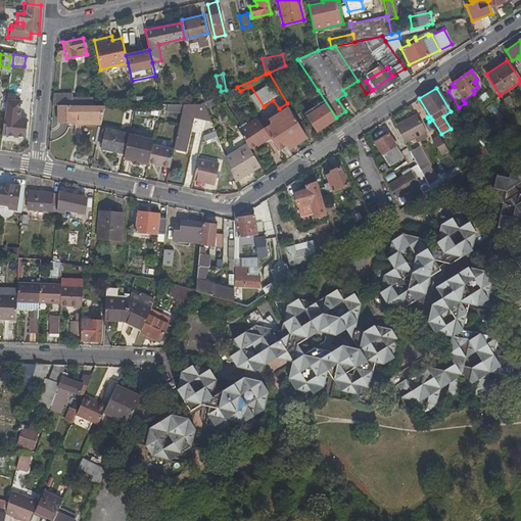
[(336,117),(318,90),(308,97),(316,108),(305,115),(316,131),(336,117)]
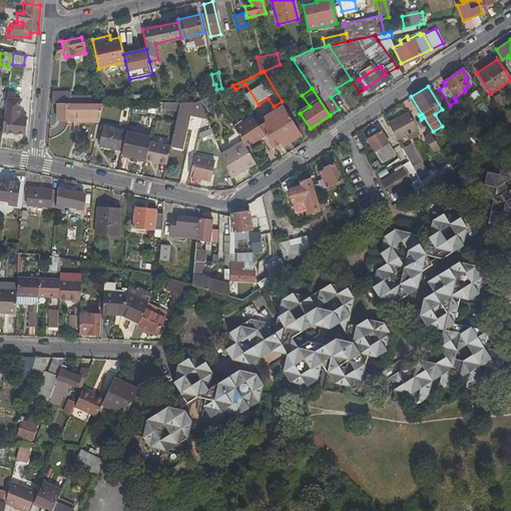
[(52,91),(51,102),(59,102),(100,101),(98,93),(71,93),(70,91),(52,91)]
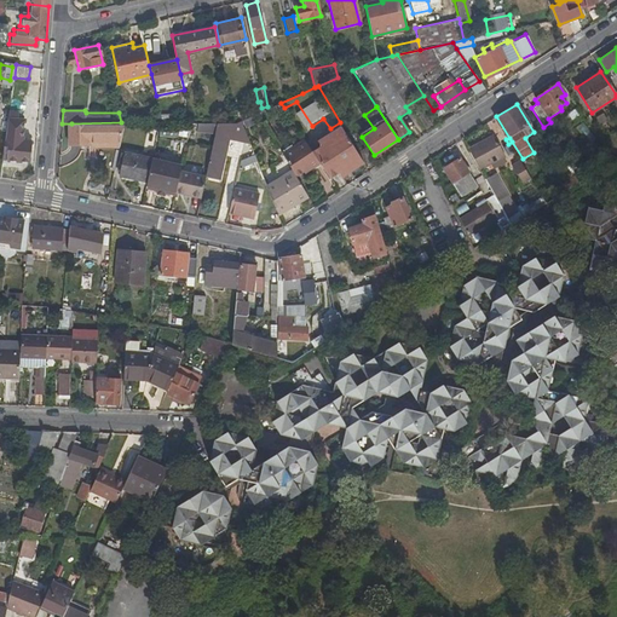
[(9,119),(7,131),(19,132),(22,121),(9,119)]
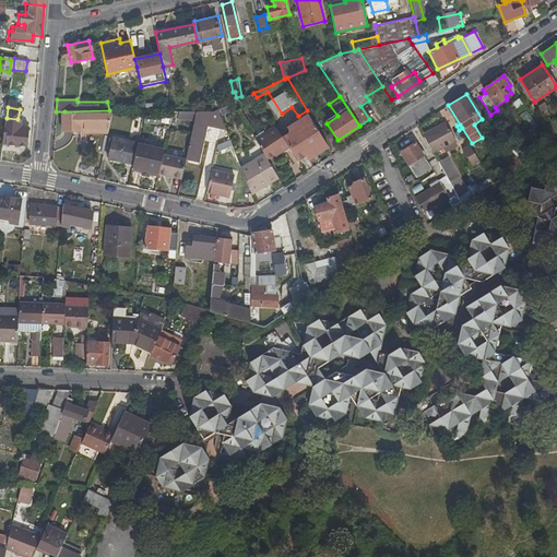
[(212,109),(197,110),(194,119),(186,158),(197,161),(205,123),(226,128),(218,109),(212,109)]
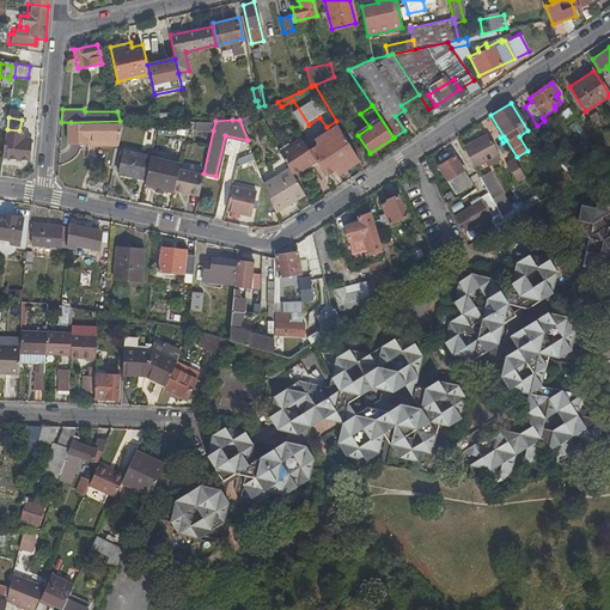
[(120,121),(71,122),(72,141),(87,142),(89,139),(120,139),(123,121),(120,121)]
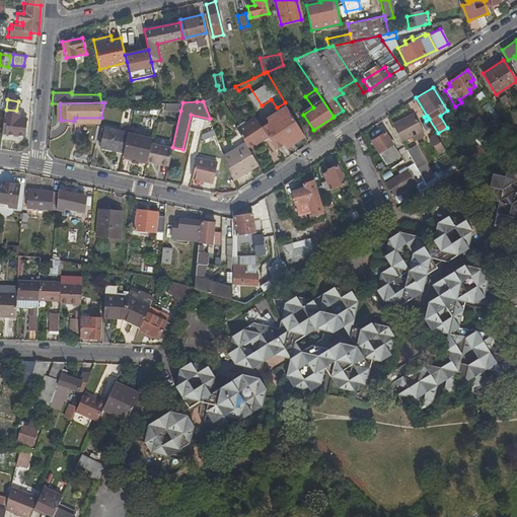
[(392,125),(402,142),(425,130),(416,112),(392,125)]
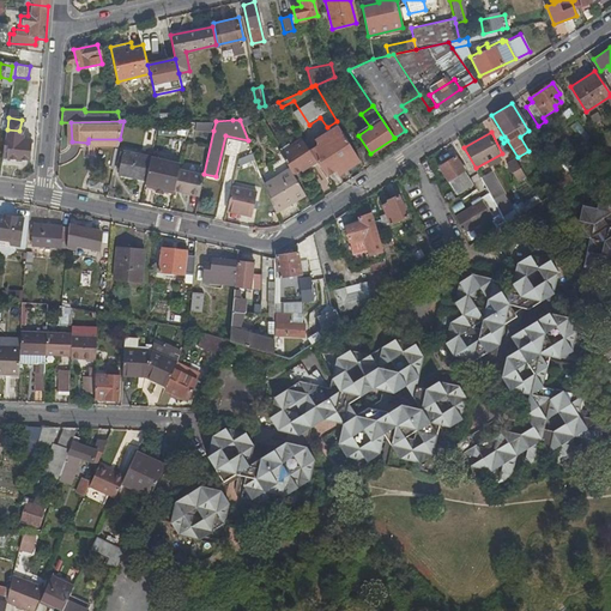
[(32,139),(11,137),(8,157),(30,159),(32,139)]
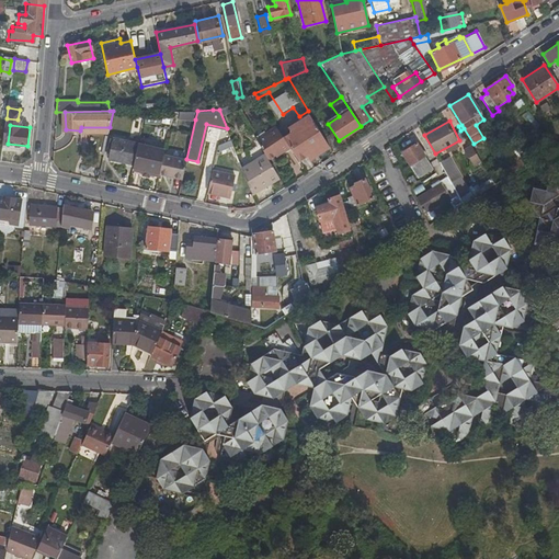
[(265,152),(269,159),(281,151),(282,152),(289,147),(276,126),(257,138),(265,152)]
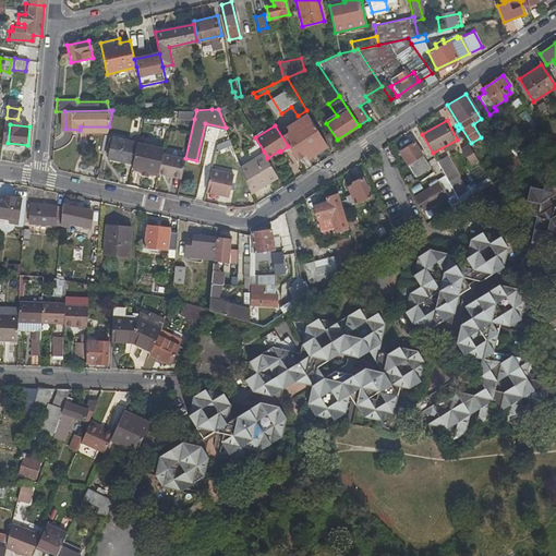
[(328,132),(322,136),(329,148),(336,144),(328,132)]
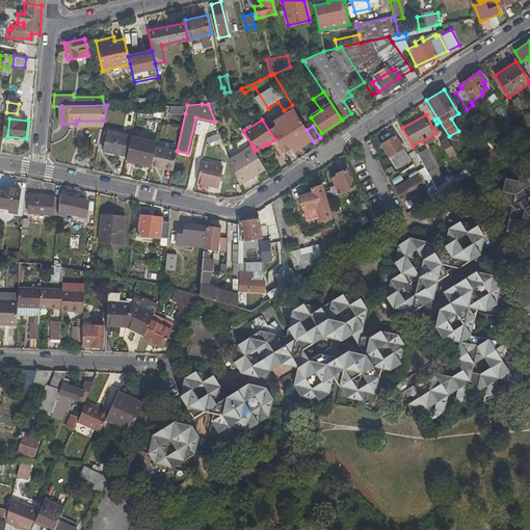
[(104,149),(128,153),(131,136),(132,134),(108,129),(104,149)]
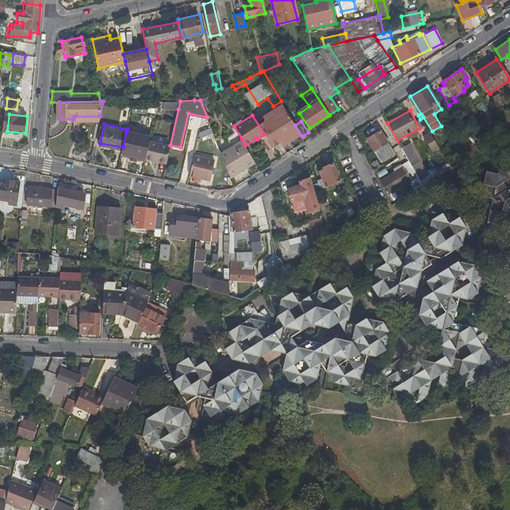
[(211,126),(199,132),(198,137),(212,130),(211,126)]
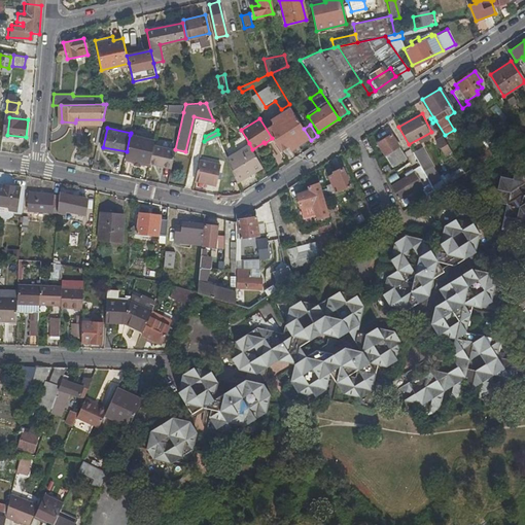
[(490,149),(493,154),(521,135),(518,130),(490,149)]
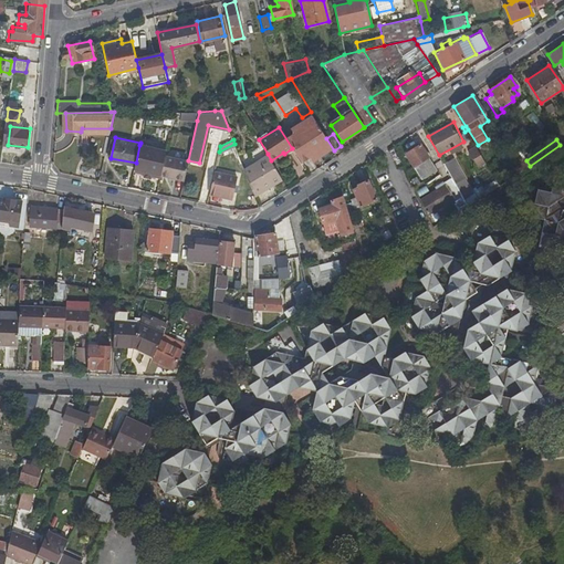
[(420,143),(406,153),(423,177),(437,168),(420,143)]
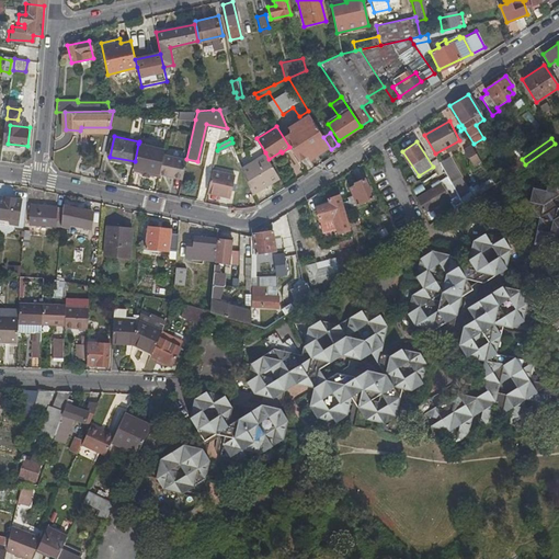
[(135,161),(134,167),(160,173),(163,155),(164,149),(138,144),(135,161)]
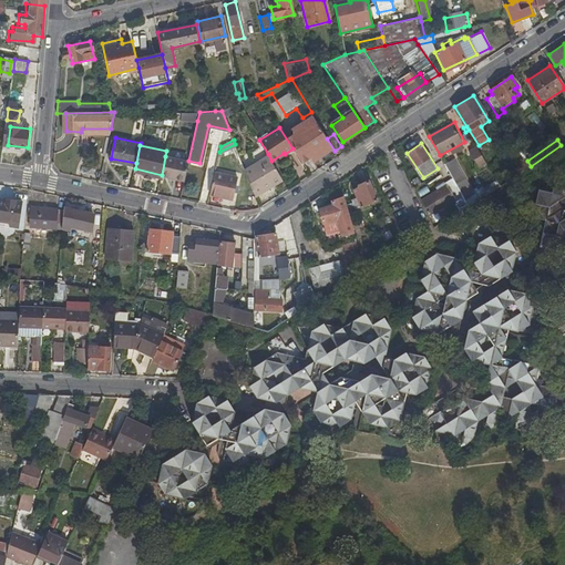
[(484,163),(474,146),(466,151),(478,167),(484,163)]
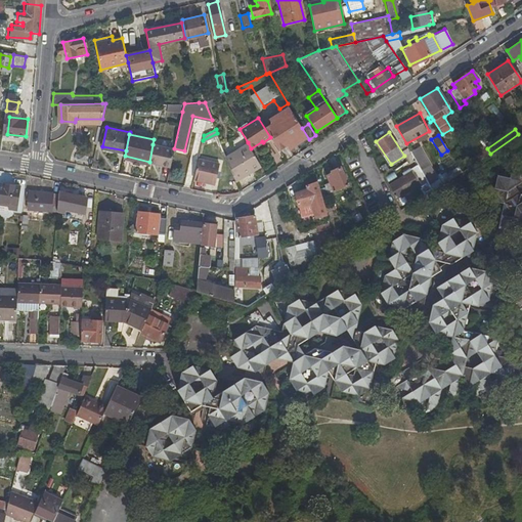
[(281,136),(273,141),(284,157),(291,151),(281,136)]
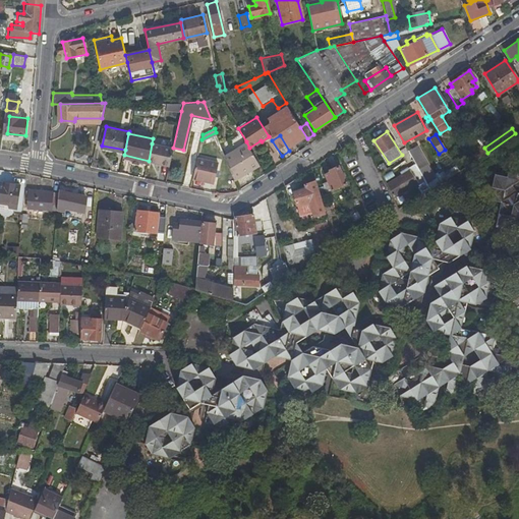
[(452,161),(458,172),(487,153),(484,148),(477,136),(463,146),(462,143),(455,149),(460,156),(452,161)]
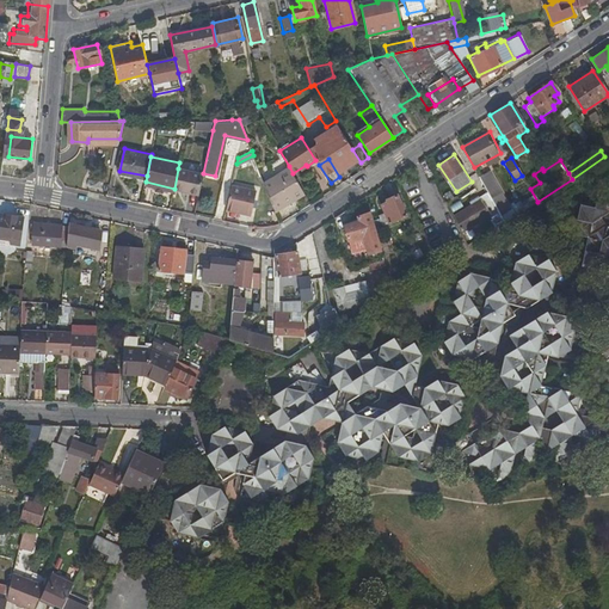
[(289,166),(263,180),(274,209),(303,190),(293,173),(289,166)]
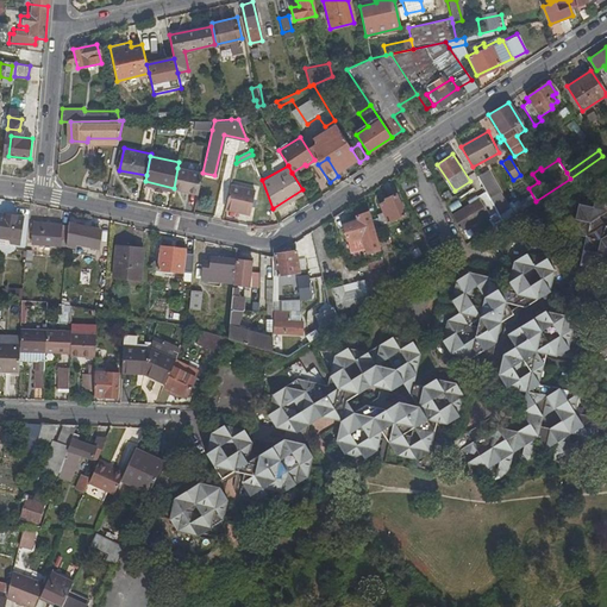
[(177,168),(174,188),(199,193),(202,174),(177,168)]
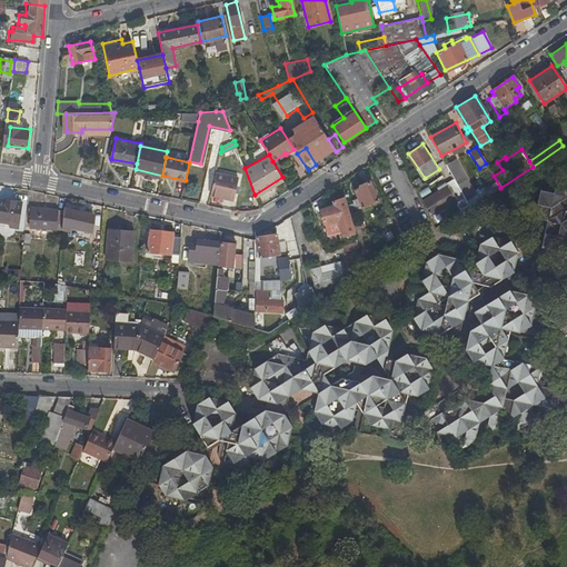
[(446,165),(453,177),(461,172),(454,160),(446,165)]
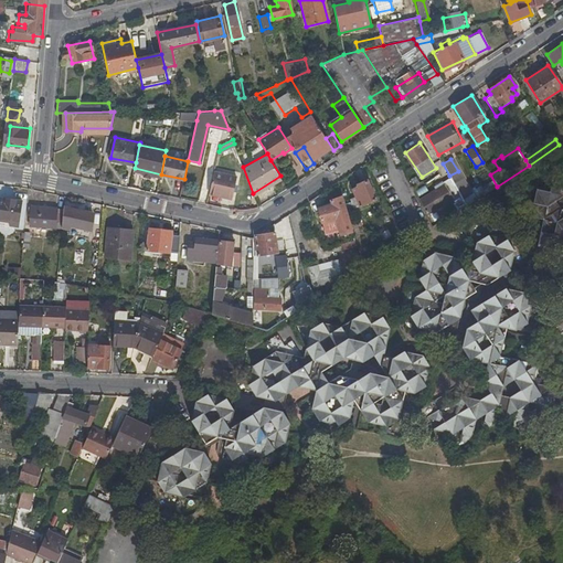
[(214,172),(209,194),(232,199),(236,177),(214,172)]
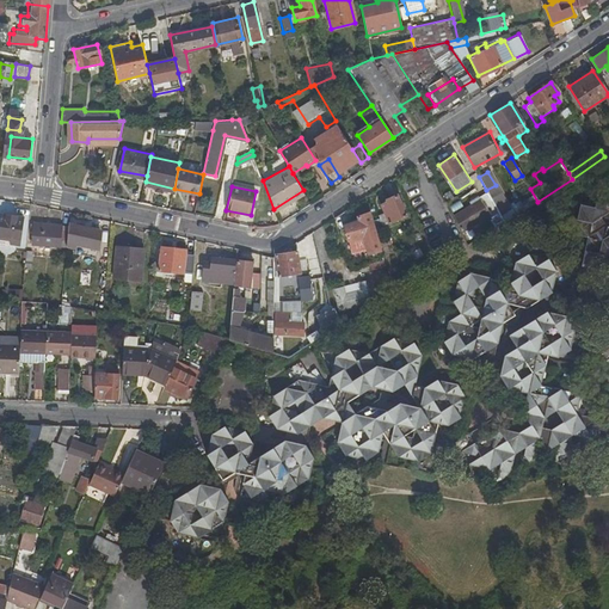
[(410,216),(399,195),(388,200),(391,203),(382,205),(391,225),(410,216)]
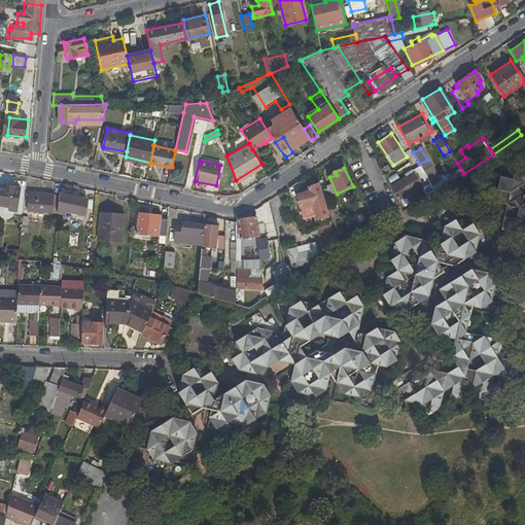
[(407,193),(427,179),(421,168),(414,172),(414,171),(399,181),(407,193)]
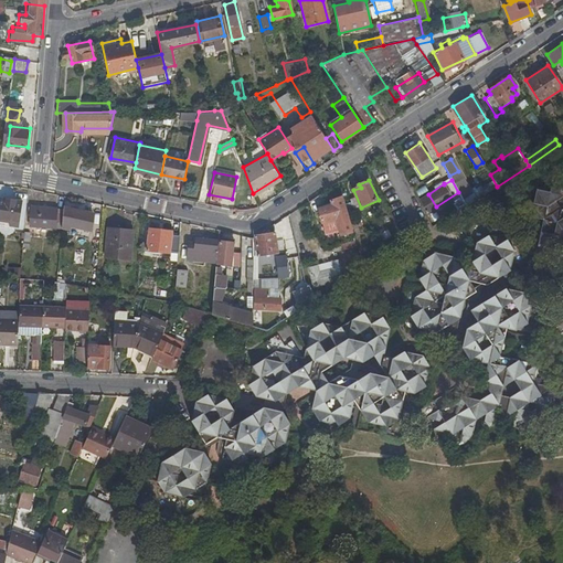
[(562,183),(551,192),(546,216),(560,220),(553,245),(562,247),(562,183)]
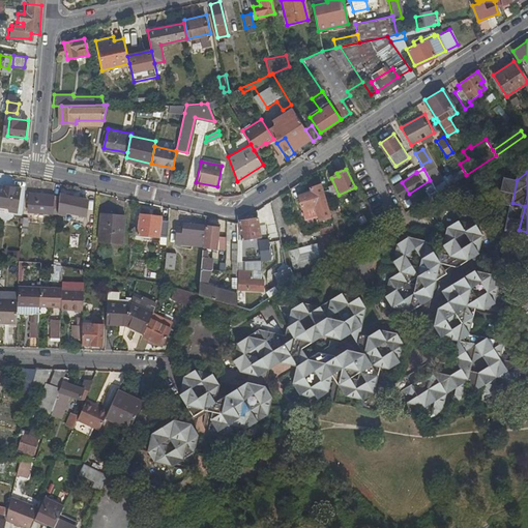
[(439,195),(460,185),(456,176),(435,186),(439,195)]
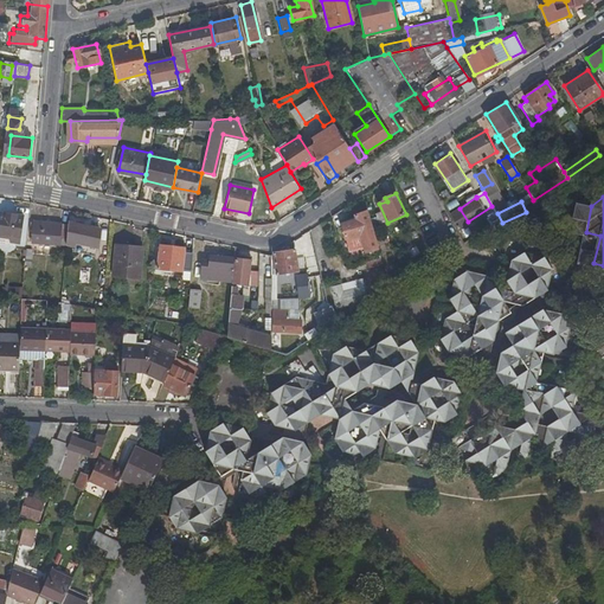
[(378,246),(368,210),(355,213),(355,217),(341,220),(346,238),(360,233),(365,250),(378,246)]
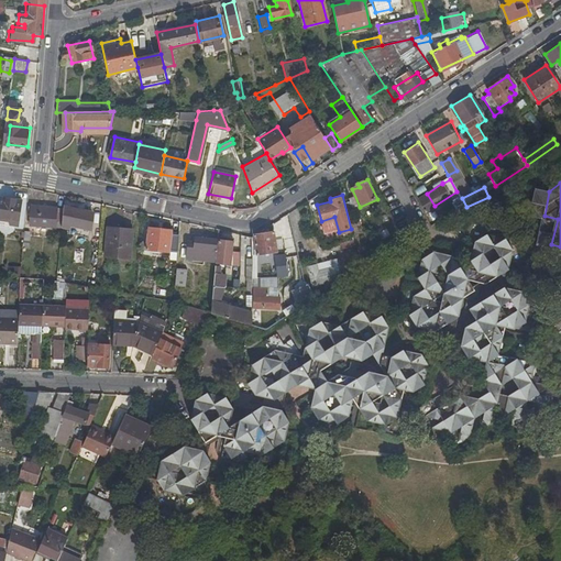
[(0,216),(20,218),(22,199),(0,197),(0,216)]
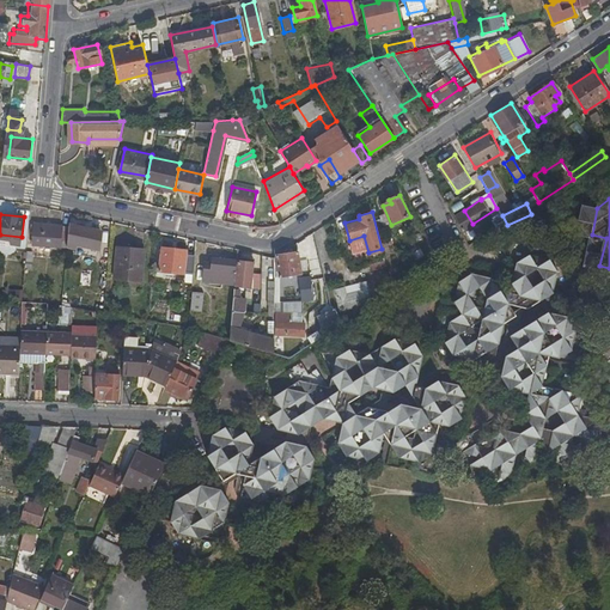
[(93,229),(69,224),(69,230),(67,246),(74,248),(75,244),(98,249),(102,233),(92,232),(93,229)]
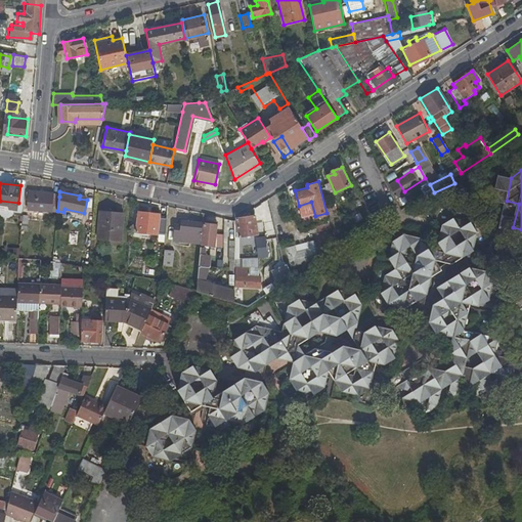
[(27,211),(57,214),(57,211),(59,197),(29,193),(27,211)]
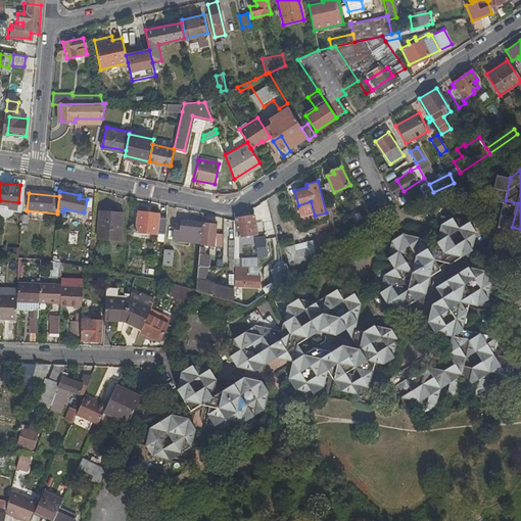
[(108,211),(99,210),(96,237),(121,239),(123,217),(108,215),(108,211)]
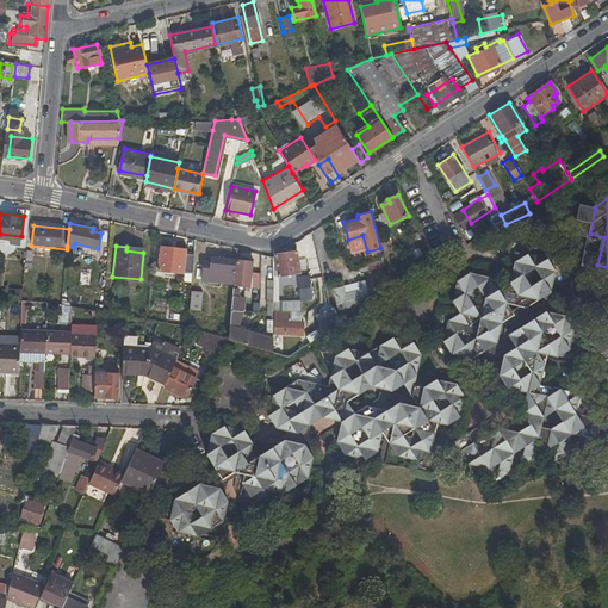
[(187,250),(163,246),(160,270),(184,274),(185,270),(190,270),(192,253),(187,252),(187,250)]
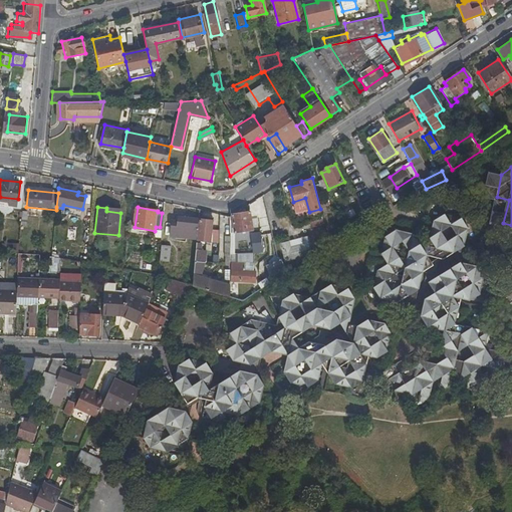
[(235,213),(230,215),(230,232),(253,230),(251,211),(235,213)]
